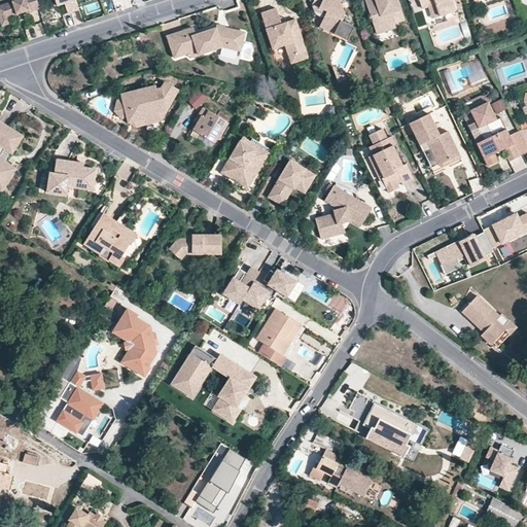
[(41,7),(39,0),(11,0),(0,4),(0,15),(3,25),(13,22),(11,15),(31,9),(31,11),(41,7)]
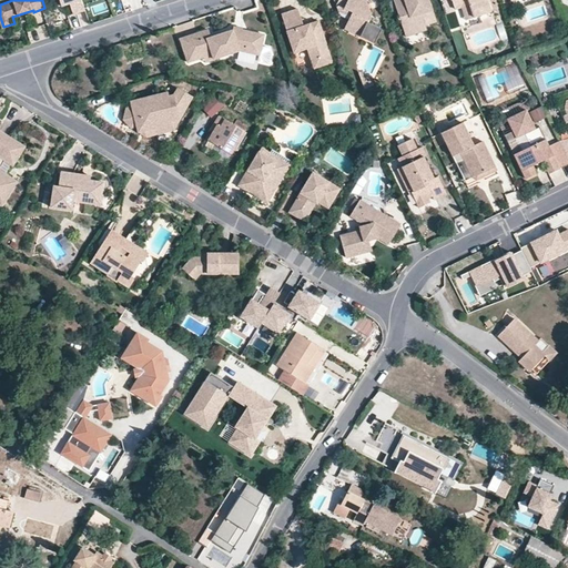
[(88,9),(83,0),(61,0),(63,4),(71,2),(75,13),(88,9)]
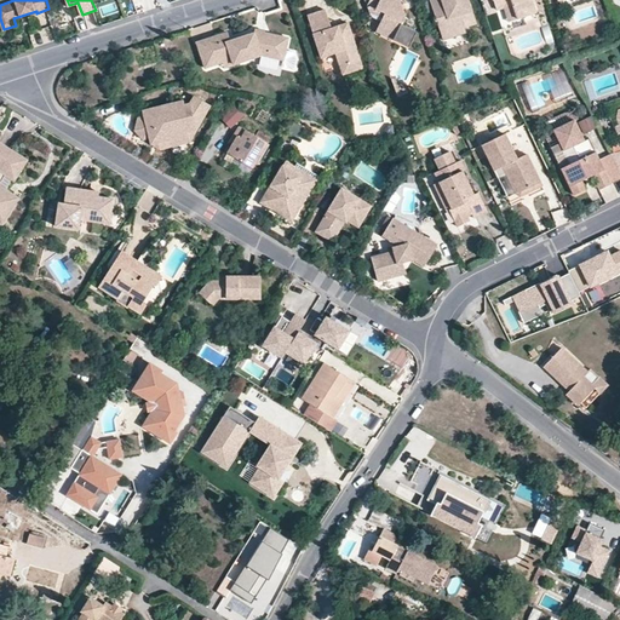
[(408,46),(414,35),(400,27),(406,13),(405,9),(399,12),(396,4),(399,0),(368,0),(368,1),(385,12),(383,17),(377,30),(408,46)]
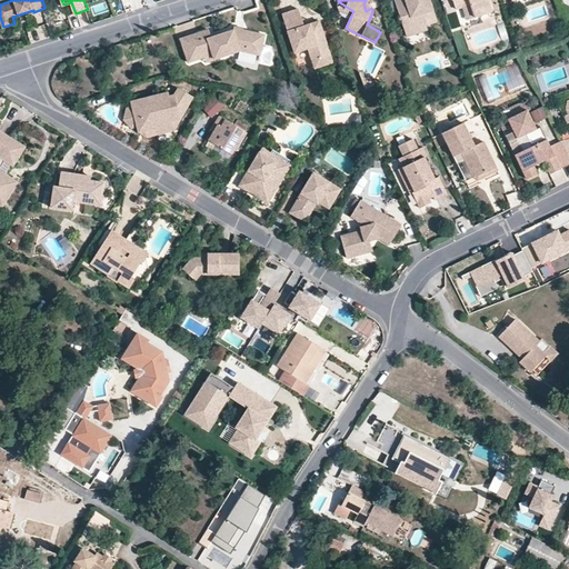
[(395,0),(407,35),(428,28),(422,10),(432,8),(430,0),(395,0)]
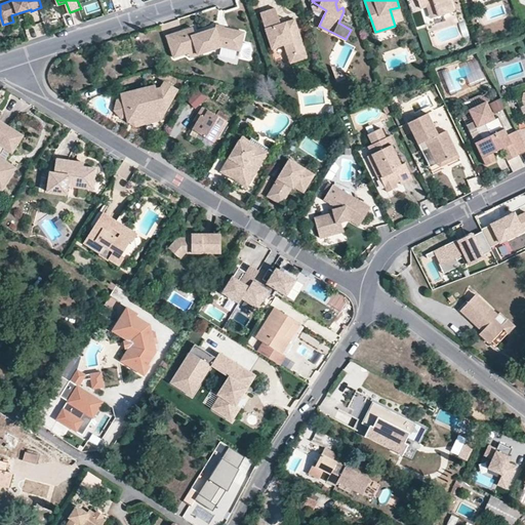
[(438,12),(433,0),(419,0),(421,5),(427,3),(431,15),(438,12)]
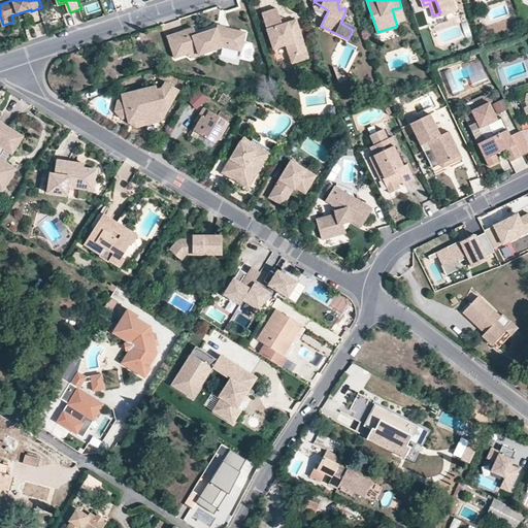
[(456,8),(453,0),(435,0),(440,12),(456,8)]
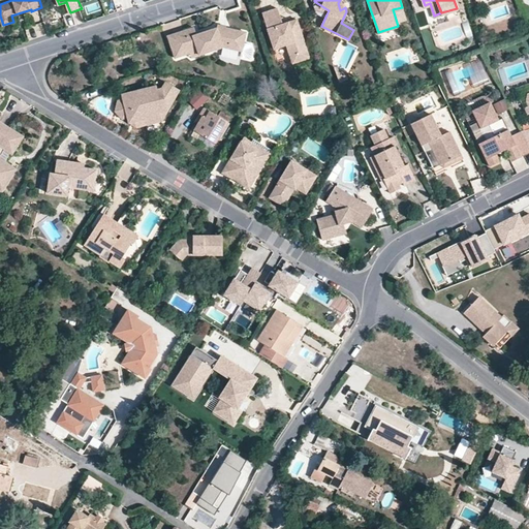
[(314,1),(315,9),(327,14),(329,10),(314,1)]
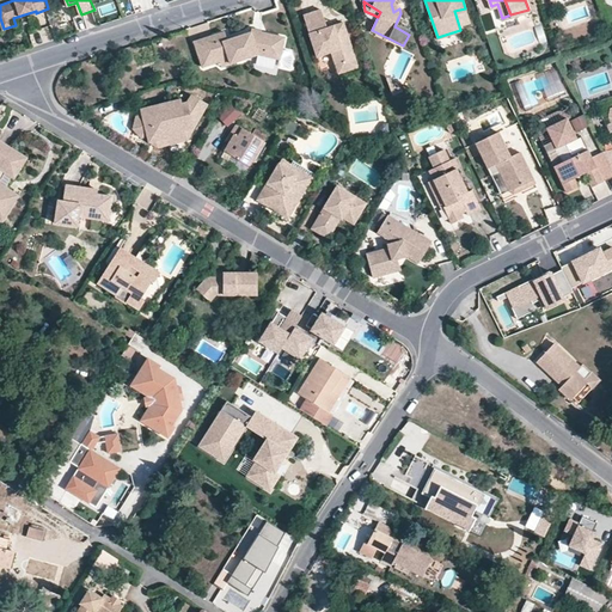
[(334,24),(335,29),(329,31),(328,26),(320,10),(304,14),(317,56),(331,51),(334,59),(342,61),(355,59),(343,22),(334,24)]
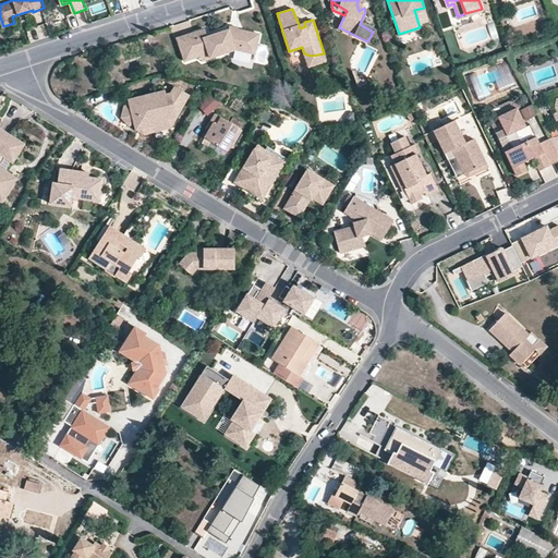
[(208,52),(209,57),(233,50),(254,56),(256,47),(258,35),(238,29),(238,33),(227,32),(228,29),(206,35),(204,28),(177,37),(184,60),(198,56),(208,52)]
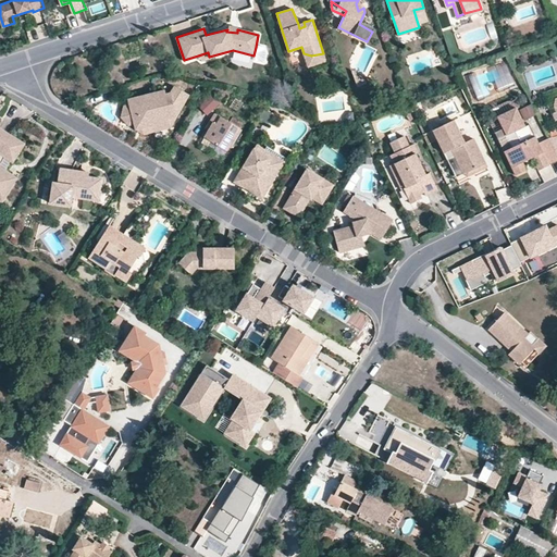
[(256,47),(254,56),(252,61),(263,63),(264,56),(261,48),(256,47)]
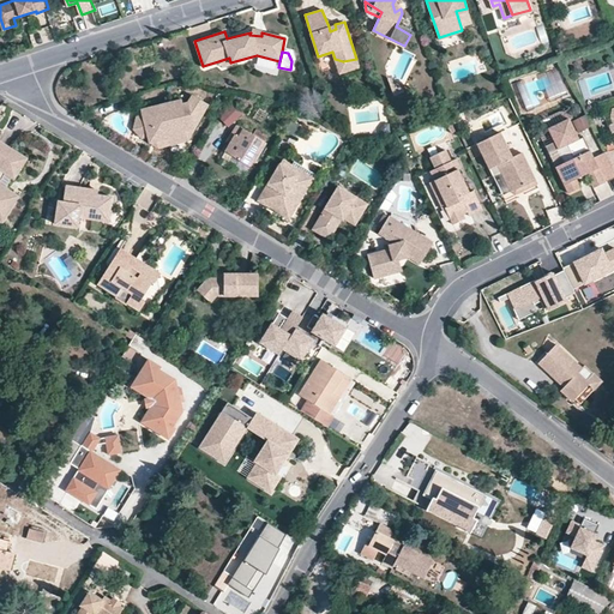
[(230,62),(229,58),(218,61),(221,67),(230,65),(230,62)]
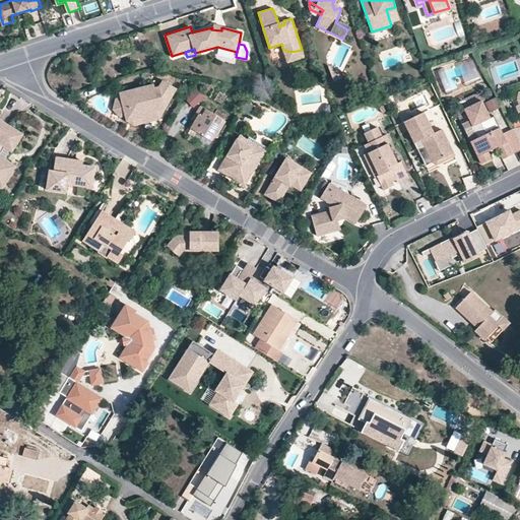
[(283,50),(287,61),(304,56),(302,50),(290,52),(283,50)]
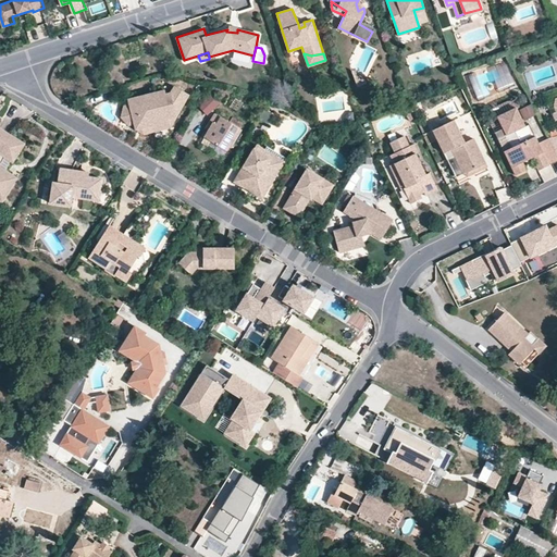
[(364,77),(353,72),(359,88),(368,85),(364,77)]
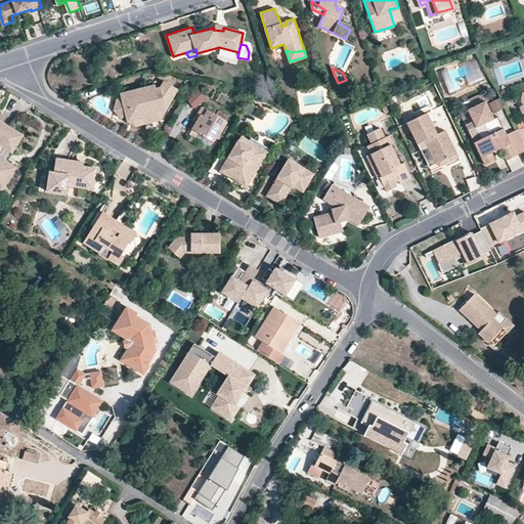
[(128,113),(134,114),(136,123),(159,119),(159,115),(165,114),(165,107),(170,106),(178,91),(164,83),(161,88),(157,89),(155,87),(121,94),(122,100),(116,100),(118,117),(124,120),(128,113)]
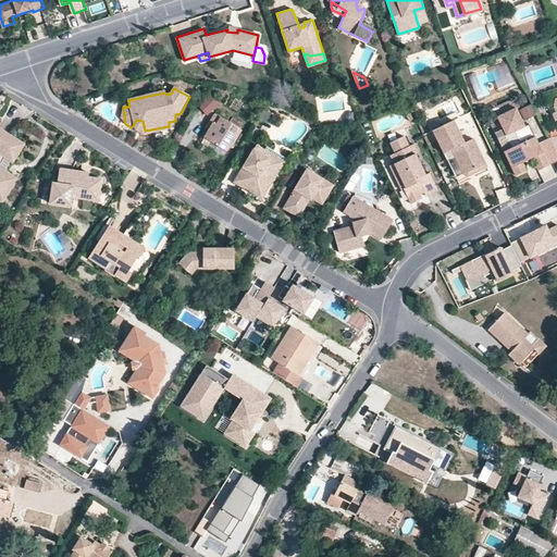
[(198,108),(209,118),(220,106),(210,96),(198,108)]
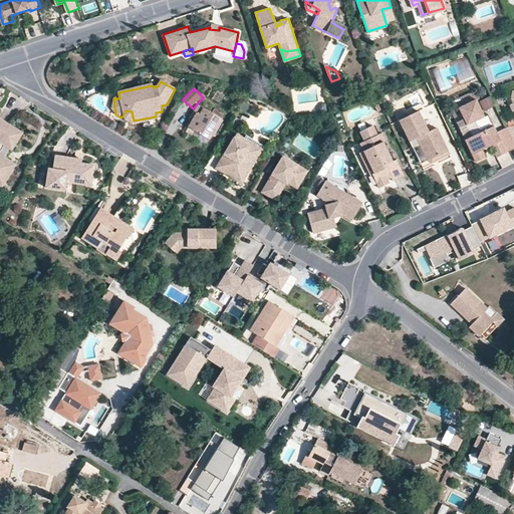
[(492,97),(483,101),(487,109),(495,105),(492,97)]
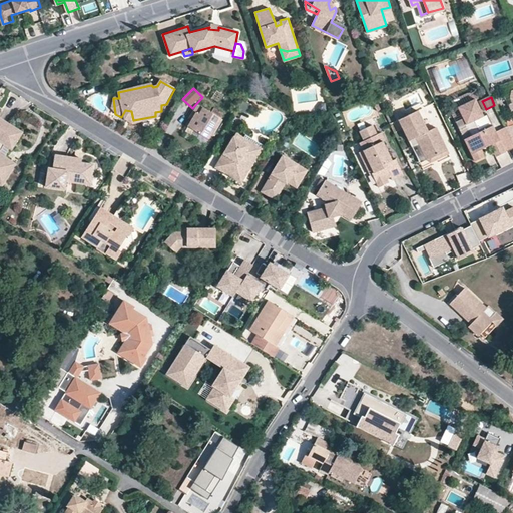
[(479,132),(475,121),(484,116),(483,115),(487,113),(486,109),(482,101),(478,103),(475,98),(457,106),(466,124),(459,127),(476,161),(486,156),(482,148),(480,144),(488,140),(490,144),(496,156),(506,152),(496,132),(493,125),(491,126),(479,132)]
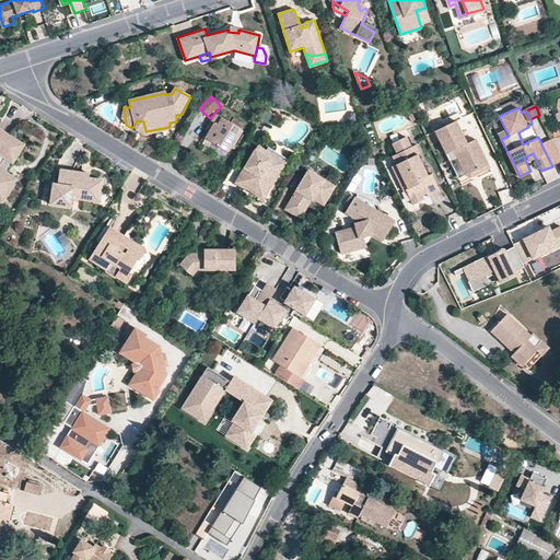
[(209,132),(205,139),(228,152),(242,130),(217,115),(211,124),(213,125),(209,132)]
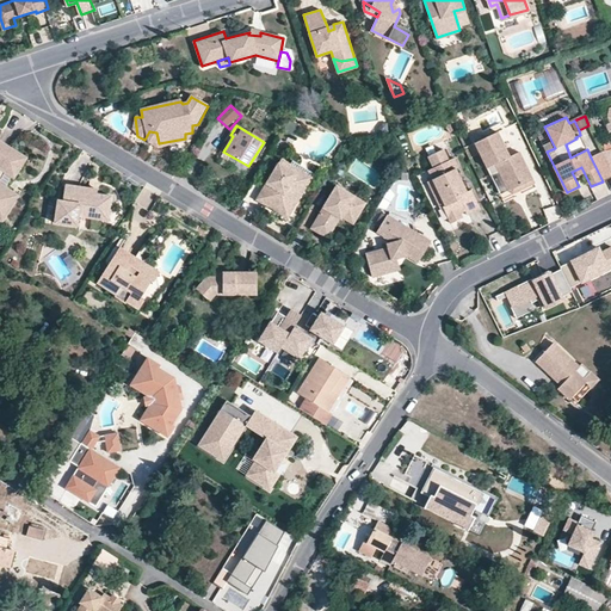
[(519,152),(511,155),(498,130),(475,141),(492,174),(499,171),(507,190),(511,189),(532,178),(519,152)]
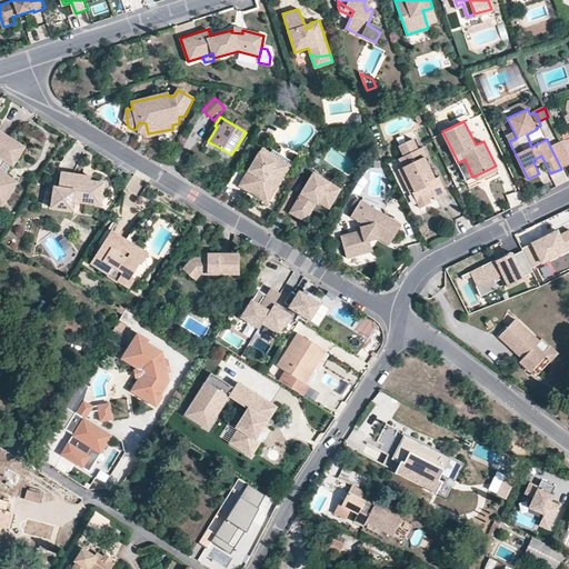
[(139,122),(135,130),(142,129),(145,136),(149,138),(173,133),(179,123),(172,125),(172,129),(148,133),(146,123),(139,122)]
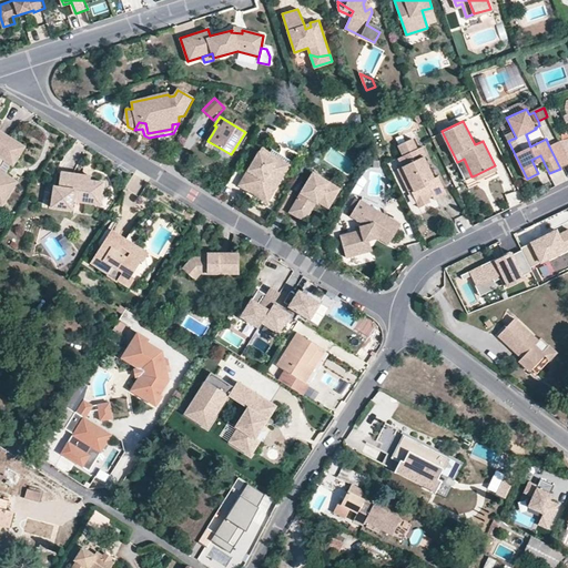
[(546,139),(539,125),(535,128),(536,129),(526,134),(530,146),(544,140),(546,139)]
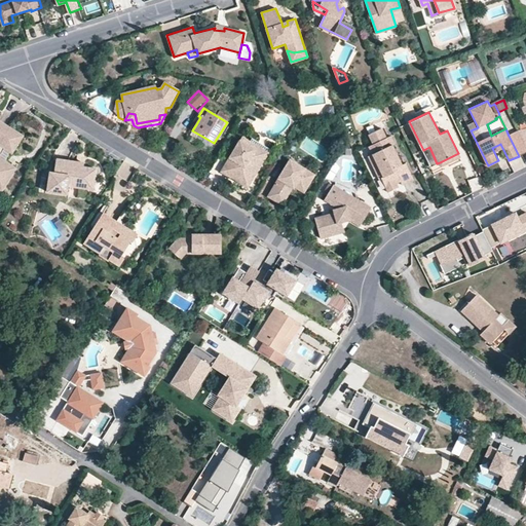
[(22,137),(0,122),(0,183),(8,171),(0,164),(0,147),(4,150),(11,154),(22,137)]
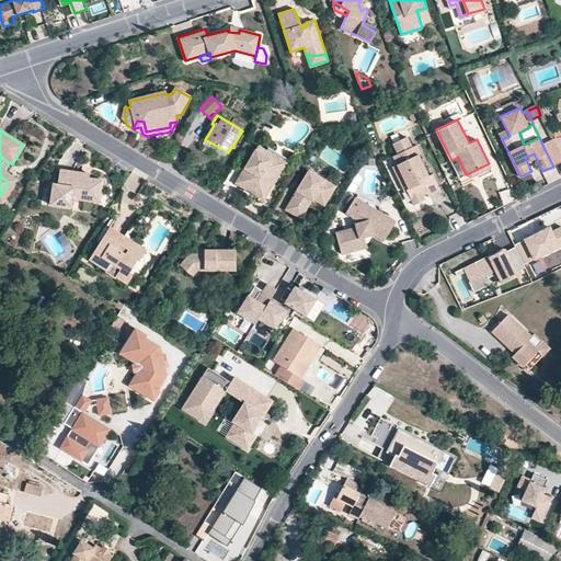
[(411,148),(405,138),(392,144),(398,155),(411,148)]
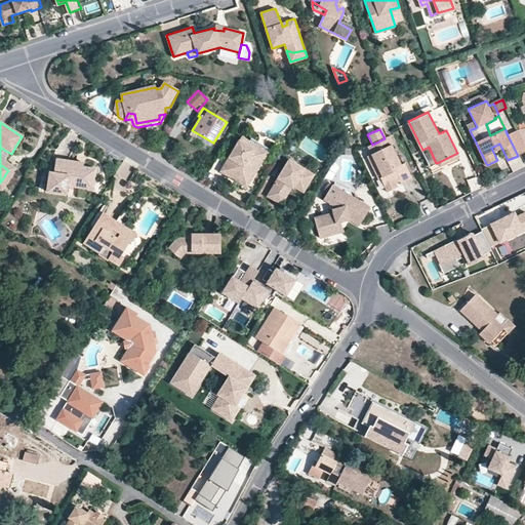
[(508,135),(518,156),(524,152),(524,147),(517,131),(508,135)]
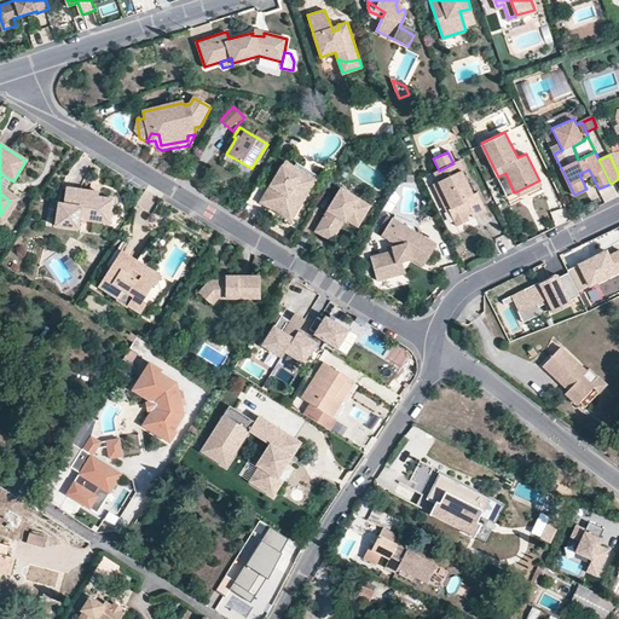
[(277,210),(282,204),(298,214),(317,184),(295,171),(298,167),(289,161),(262,202),(277,210)]
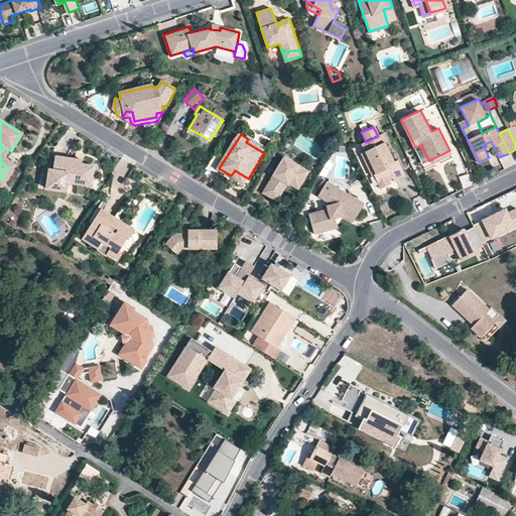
[(398,160),(394,162),(384,143),(386,142),(383,134),(378,136),(366,142),(361,144),(365,150),(361,153),(365,163),(370,161),(376,174),(374,174),(381,188),(391,184),(389,179),(387,176),(391,174),(393,178),(394,180),(405,175),(398,160)]
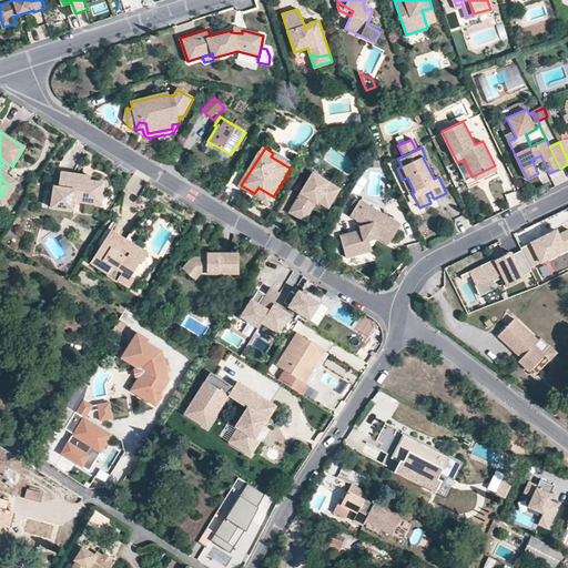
[(291,169),(293,165),(273,153),(271,156),(291,169)]
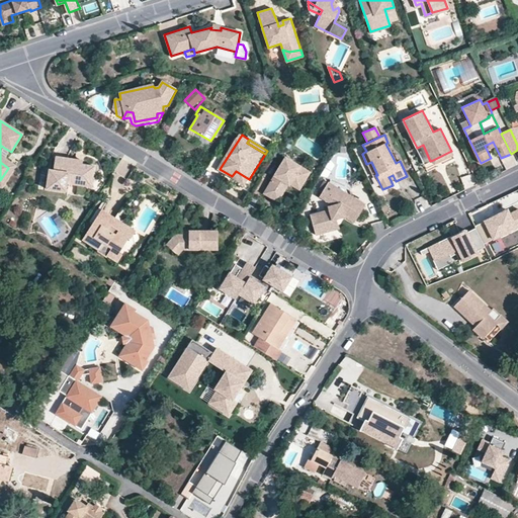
[(485,146),(487,150),(495,146),(493,142),(485,146)]
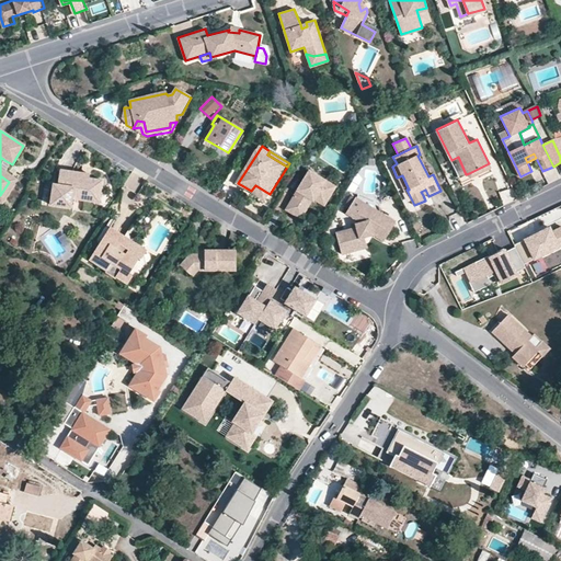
[(0,175),(9,182),(0,195),(0,203),(1,204),(15,180),(0,170),(0,165),(4,160),(0,157),(0,175)]
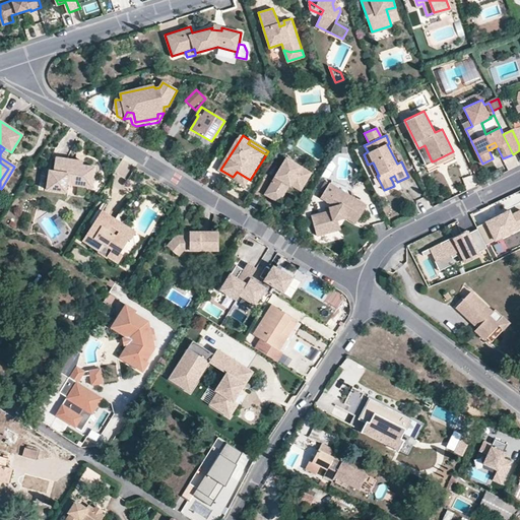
[(435,160),(436,164),(455,154),(453,151),(435,160)]
